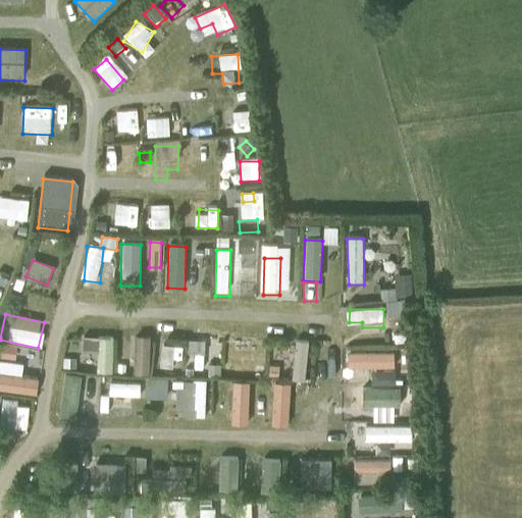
[(134,374),(148,374),(149,337),(135,337),(134,374)]
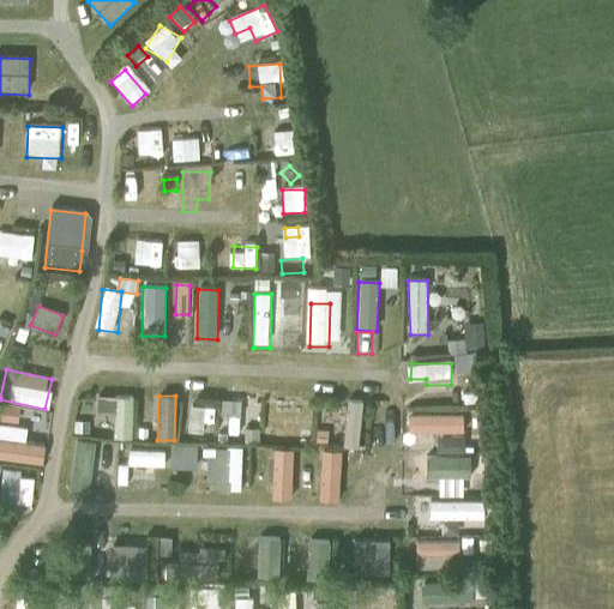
[(132,440),(133,398),(98,397),(97,415),(115,416),(114,440),(132,440)]
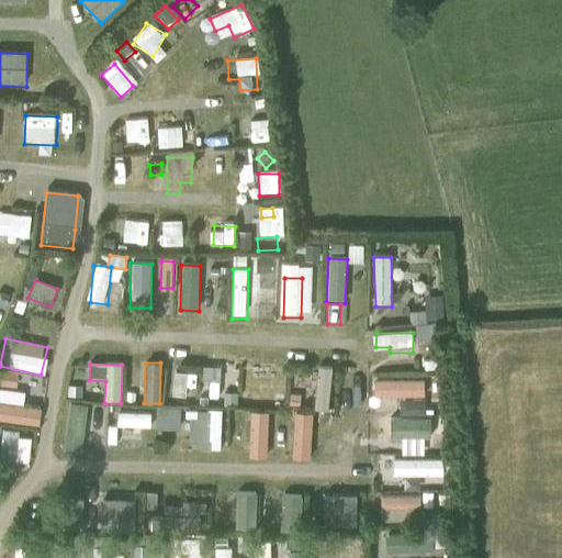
[(203,381),(227,382),(228,369),(203,368),(203,381)]
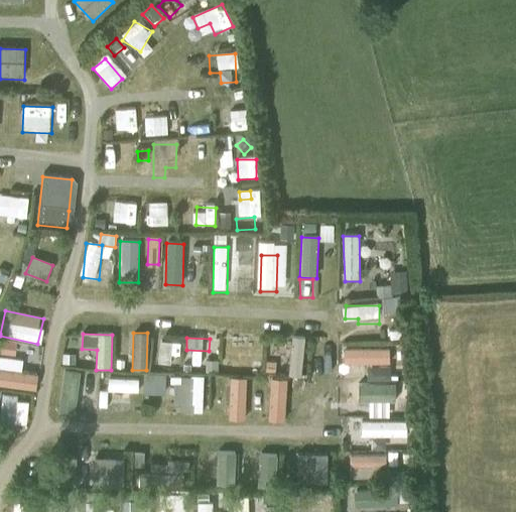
[(301,378),(303,338),(291,338),(289,377),(301,378)]
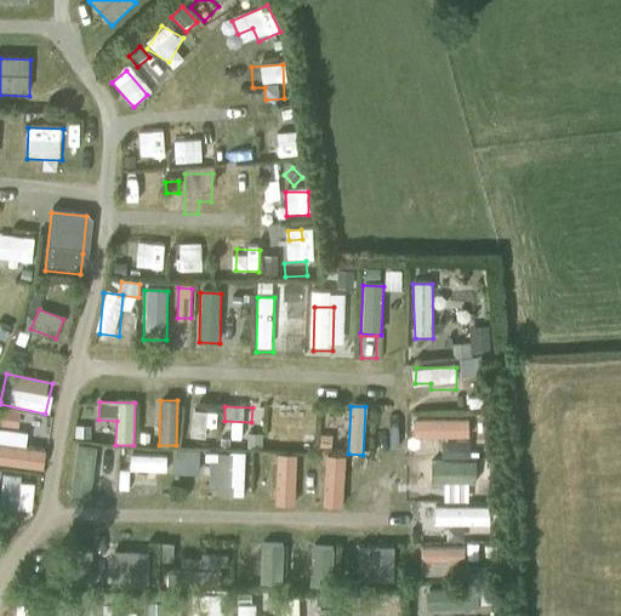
[(192,411),(191,439),(217,439),(218,412),(192,411)]
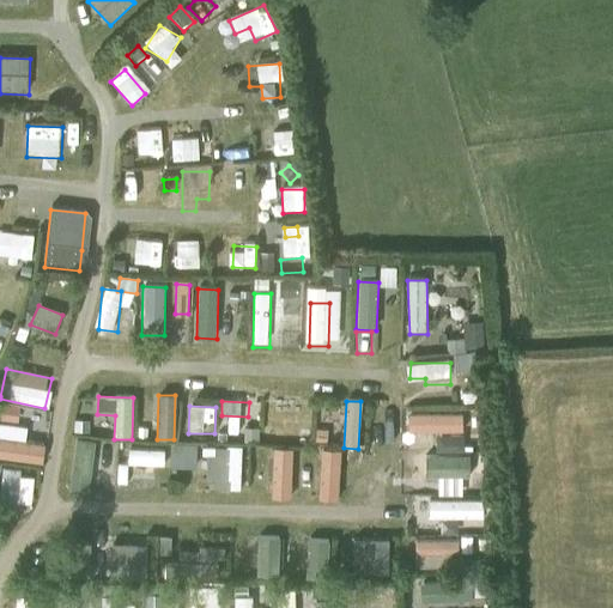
[(407,433),(463,433),(463,413),(407,412),(407,433)]
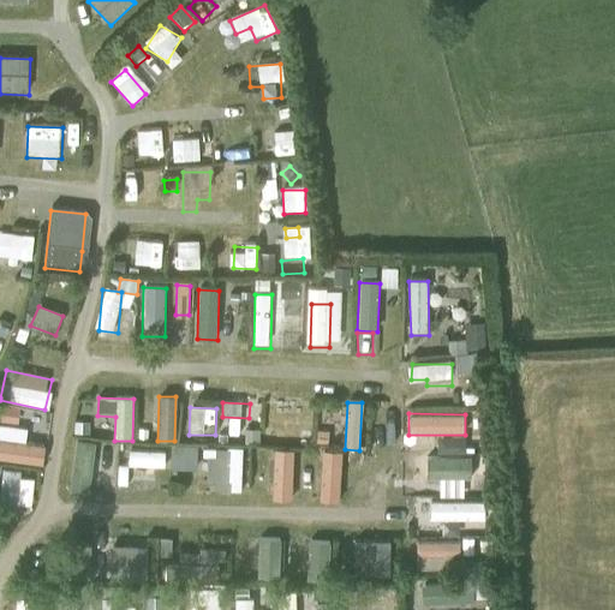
[(73,425),(73,437),(89,437),(89,426),(73,425)]
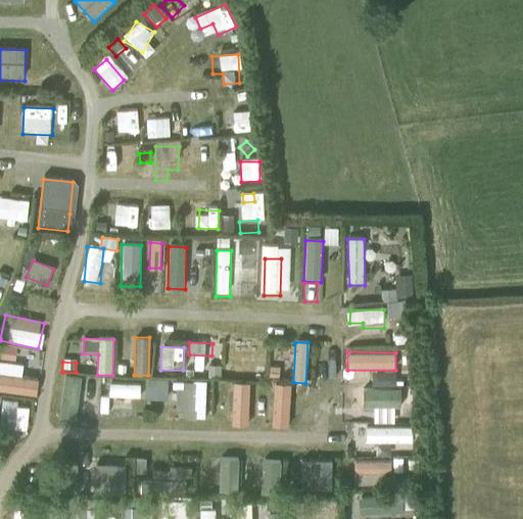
[(0,369),(0,391),(27,396),(31,372),(0,367),(0,369)]
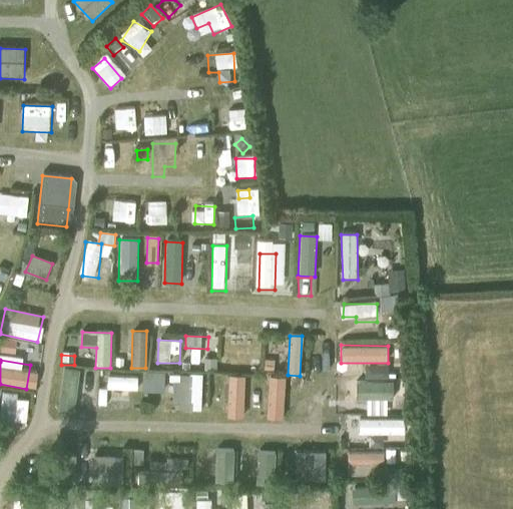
[(266,363),(266,374),(274,374),(274,364),(266,363)]
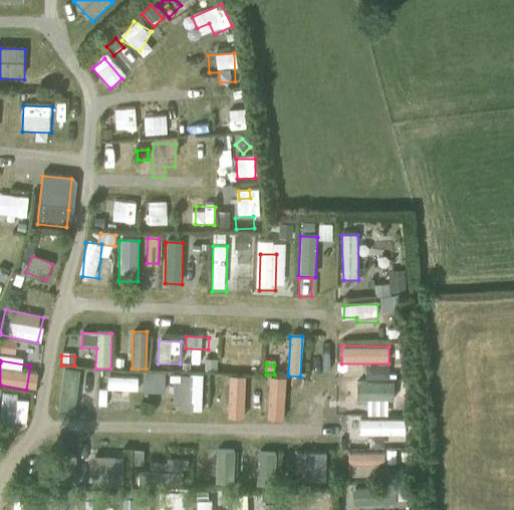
[(73,415),(79,371),(63,369),(58,413),(73,415)]
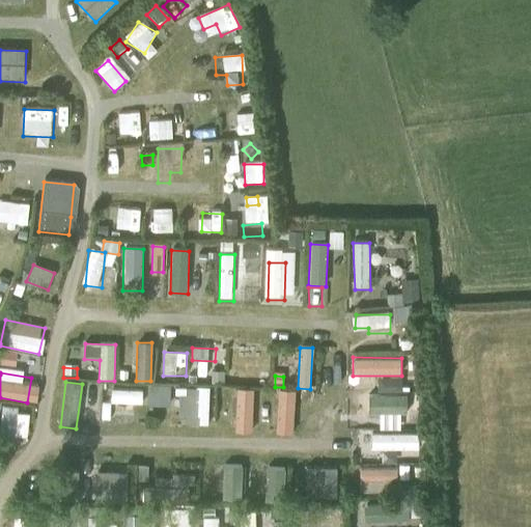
[(399,382),(390,382),(390,394),(399,394),(399,382)]
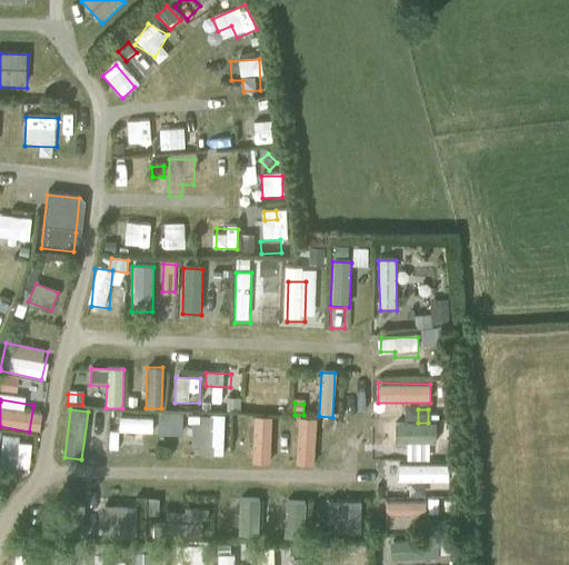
[(158,436),(182,437),(183,415),(158,414),(158,436)]
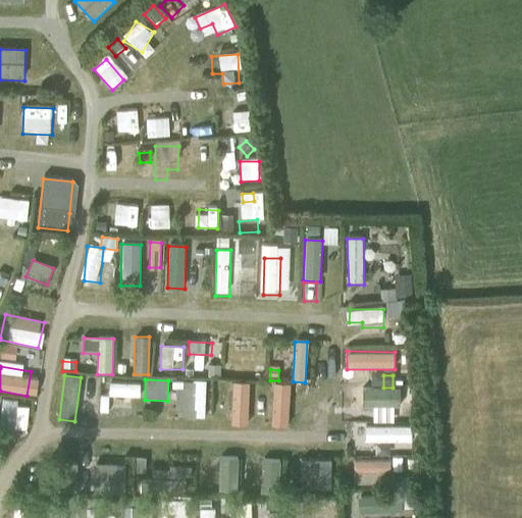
[(176,418),(206,418),(206,382),(176,381),(176,418)]
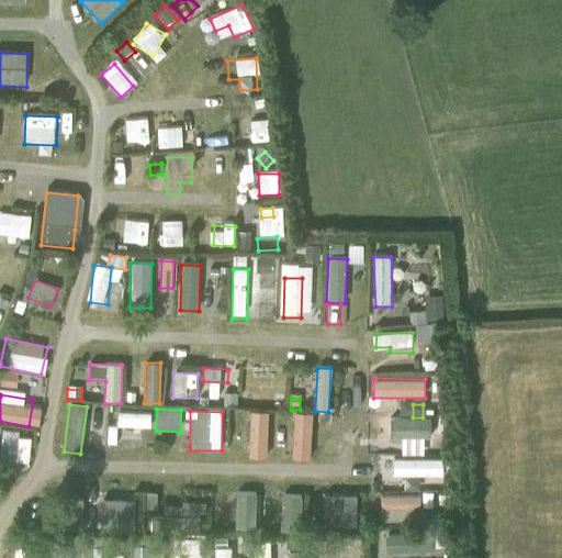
[(116,439),(141,439),(142,427),(149,427),(150,414),(116,413),(116,439)]
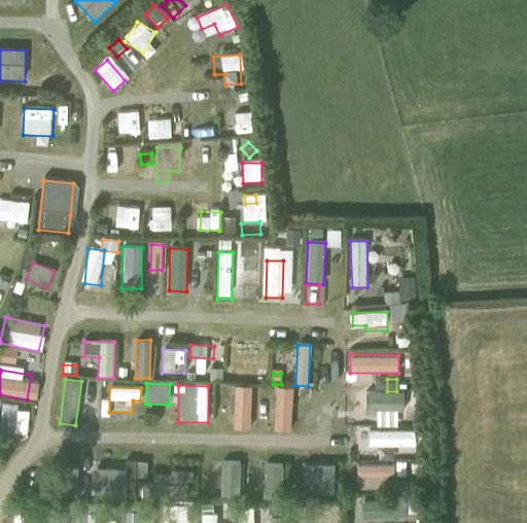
[(238,425),(240,388),(225,388),(223,424),(238,425)]
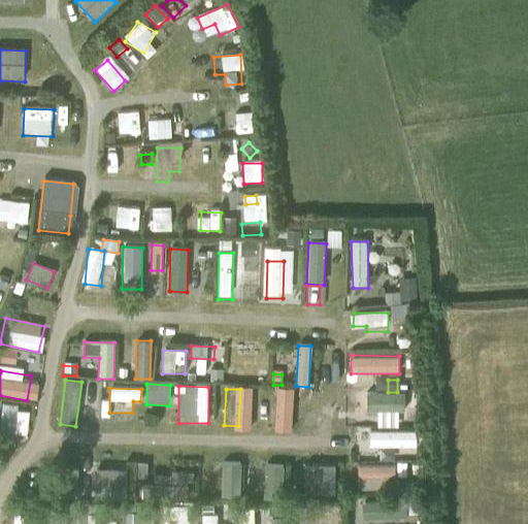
[(270,428),(270,390),(257,390),(257,428),(270,428)]
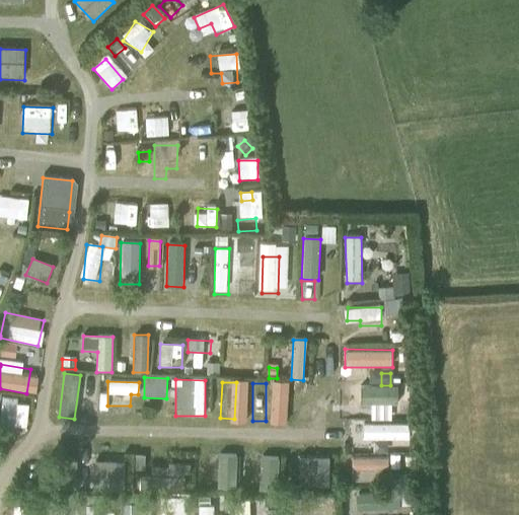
[(297,416),(298,385),(286,385),(285,416),(297,416)]
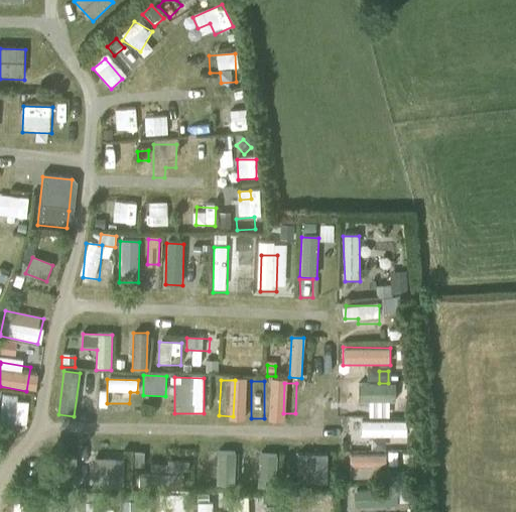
[(347,388),(346,400),(384,402),(385,389),(347,388)]
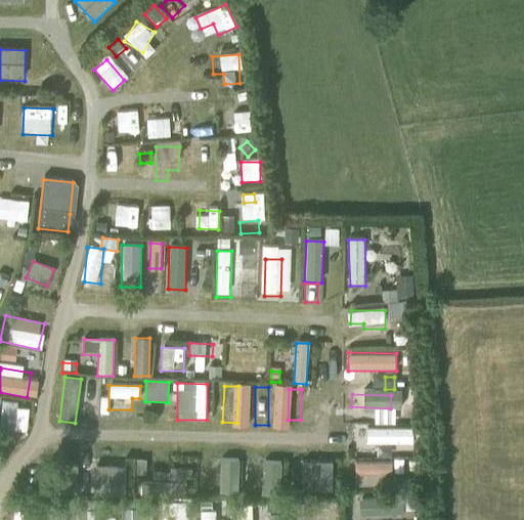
[(0,433),(29,434),(30,409),(16,408),(16,402),(1,401),(0,433)]
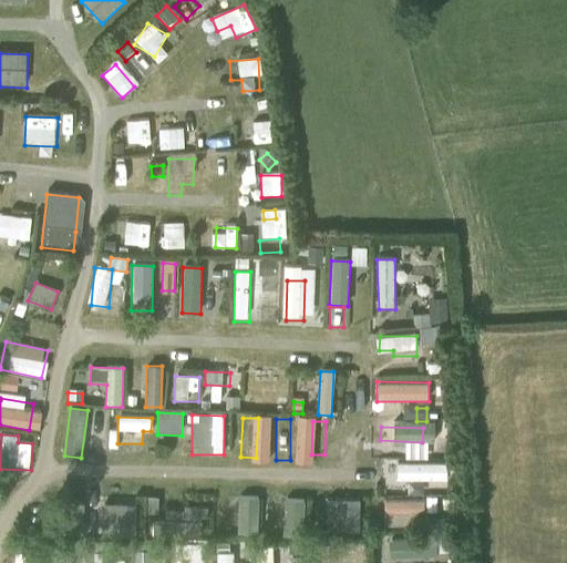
[(397,463),(397,480),(446,482),(446,466),(397,463)]
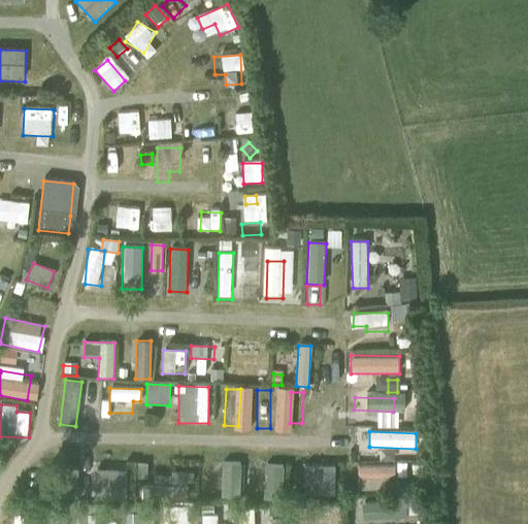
[(284,493),(284,464),(261,464),(260,493),(284,493)]
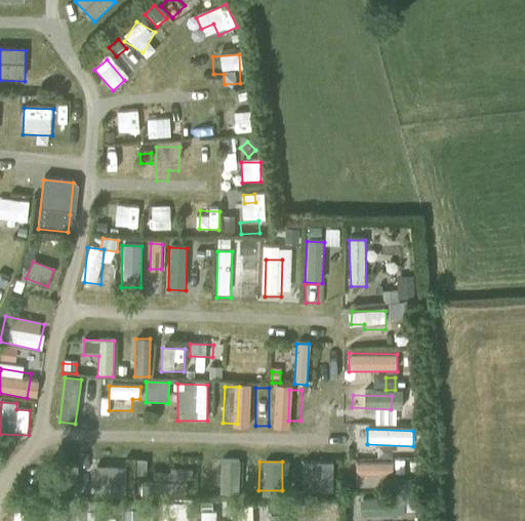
[(237,494),(239,463),(224,463),(223,494),(237,494)]
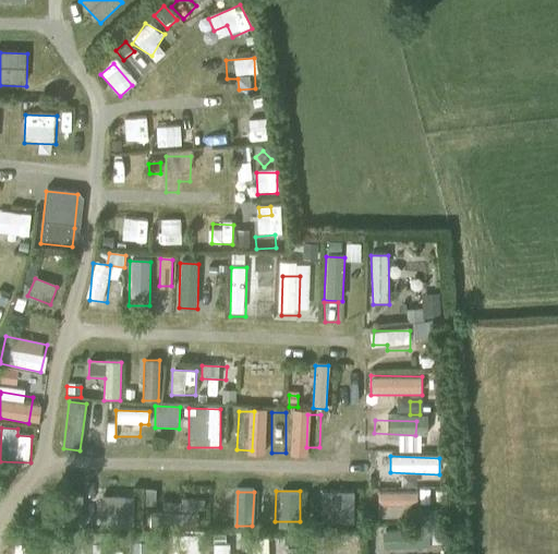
[(354,524),(354,492),(322,492),(322,522),(354,524)]
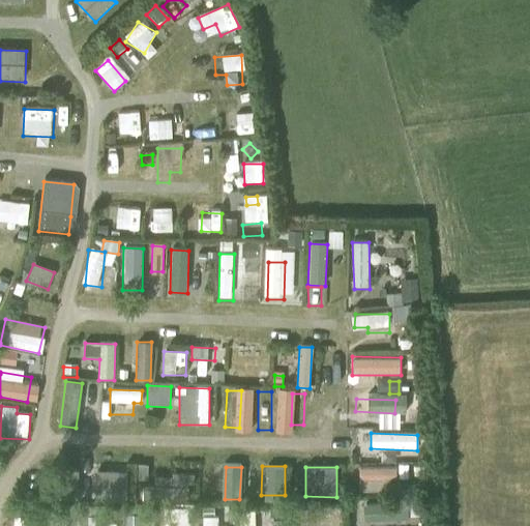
[(360,469),(359,493),(408,494),(408,470),(360,469)]
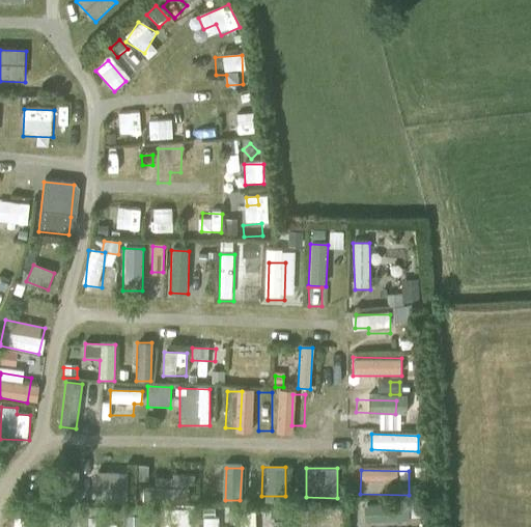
[(128,497),(127,473),(95,475),(96,498),(128,497)]
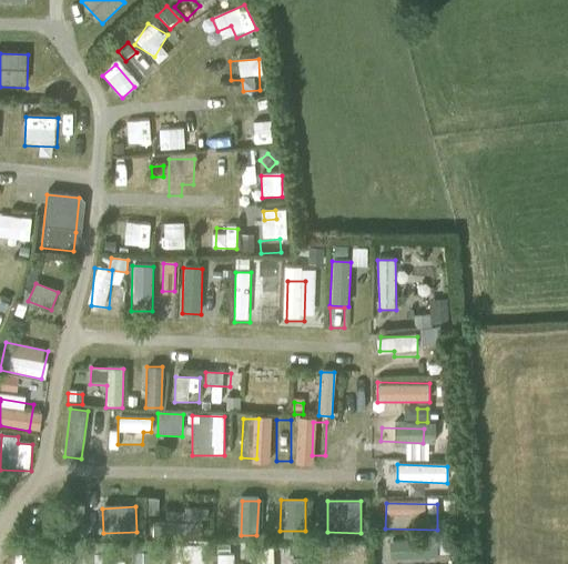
[(209,512),(169,511),(168,534),(208,535),(209,512)]
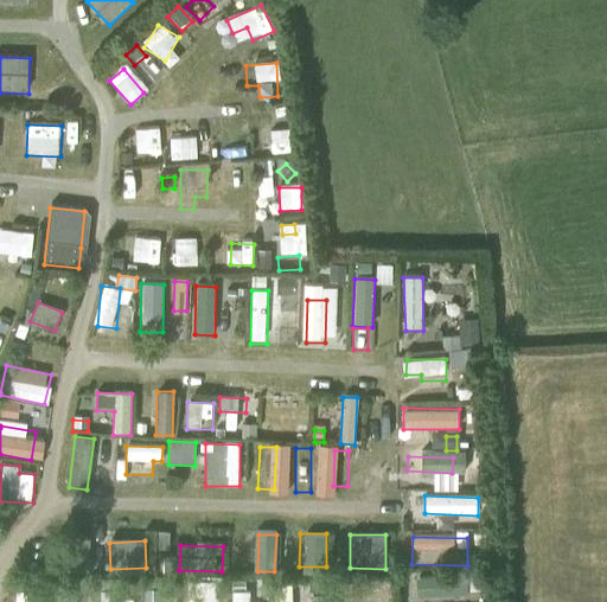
[(417,597),(467,596),(466,578),(416,580),(417,597)]
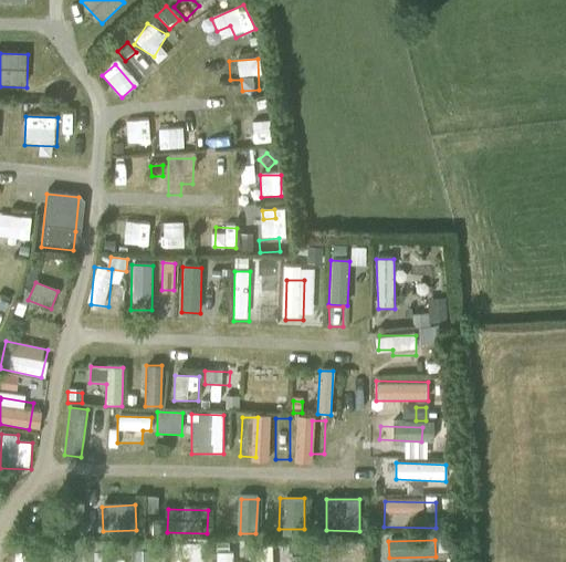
[(273,561),(273,545),(257,545),(257,561),(273,561)]
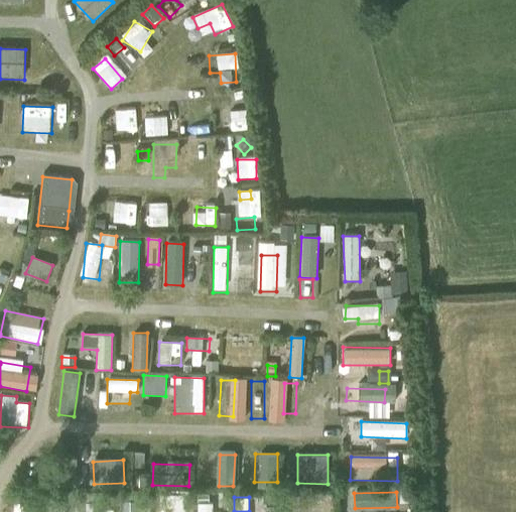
[(329,498),(297,501),(298,511),(330,508),(329,498)]
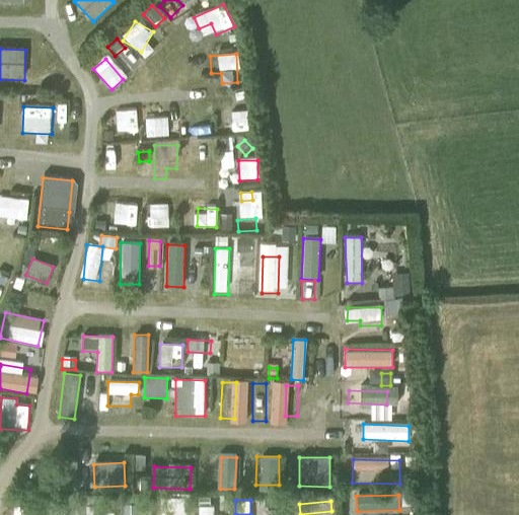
[(29,514),(29,506),(14,506),(13,514),(29,514)]
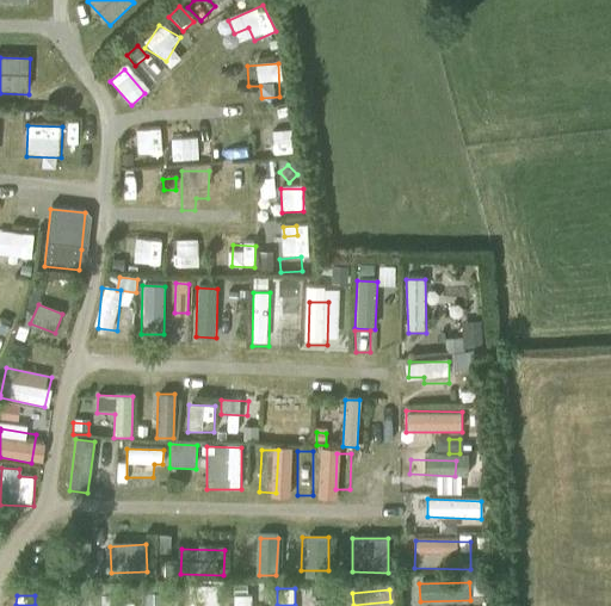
[(102,595),(102,605),(135,605),(135,603),(116,604),(116,595),(102,595)]
